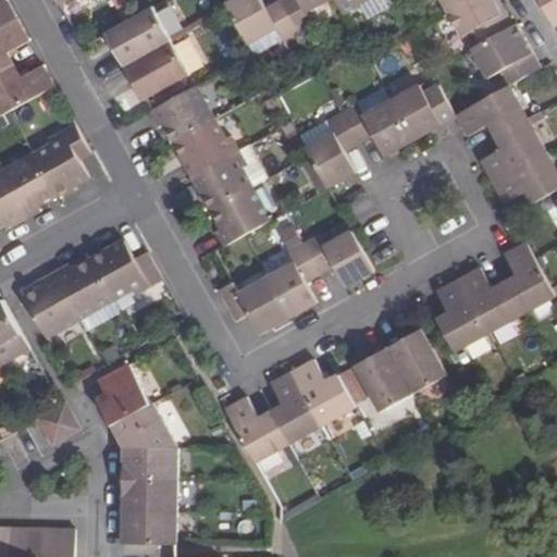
[(0,29),(16,21),(5,0),(0,2),(0,29)]
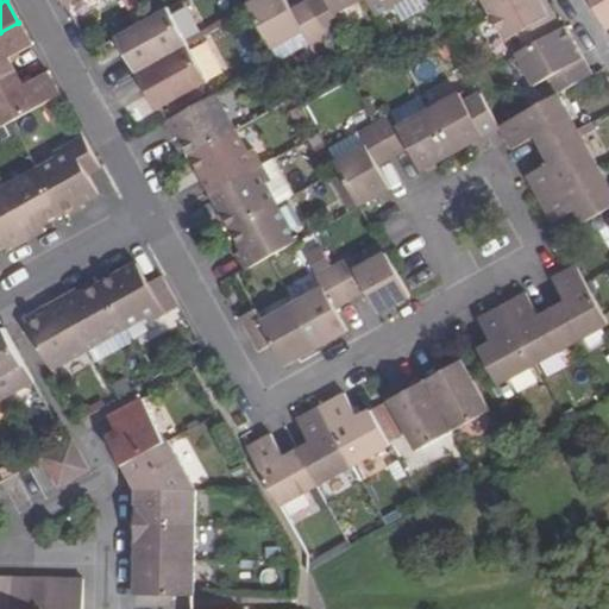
[(325,36),(305,0),(303,0),(299,4),(290,8),(286,0),(256,0),(248,5),(271,50),(301,32),(308,43),(325,36)]
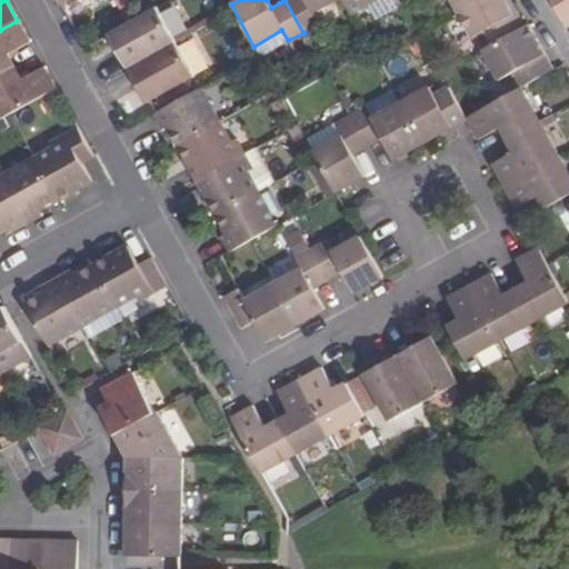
[(285,0),(303,33),(317,23),(312,13),(336,0),(285,0)]
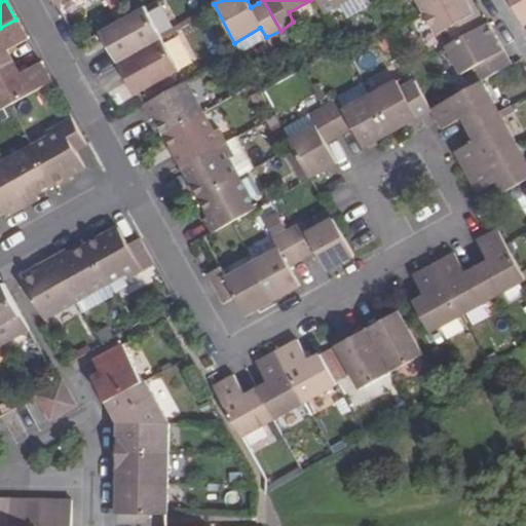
[(315,0),(326,17),(339,9),(337,5),(346,0),(315,0)]
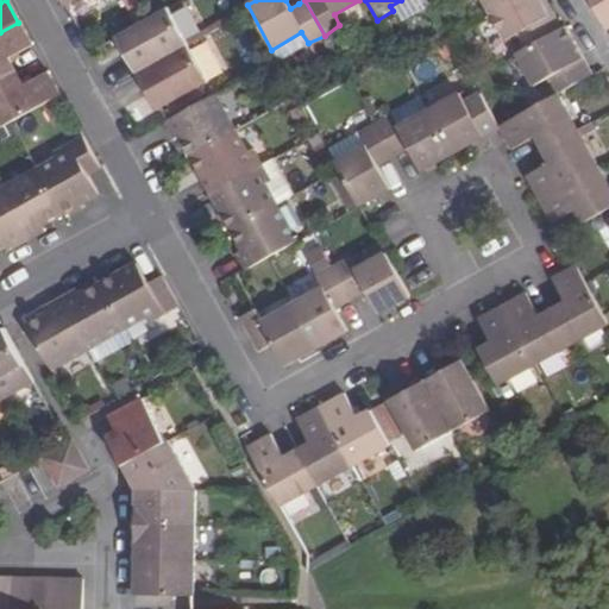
[(482,0),(488,10),(506,0),(482,0)]
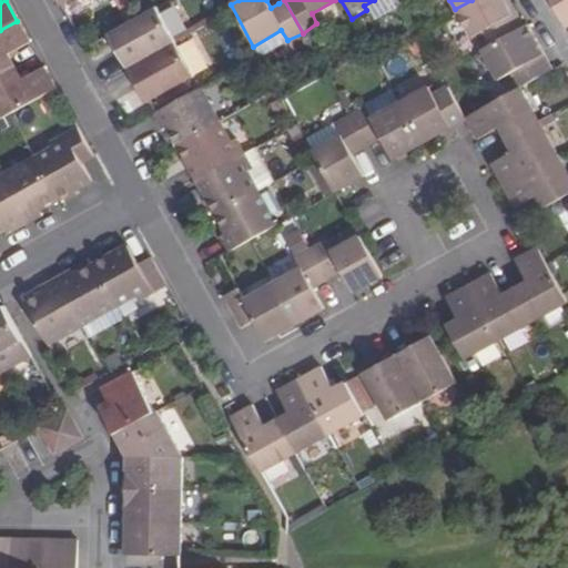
[(472,0),(455,9),(472,39),(483,32),(490,47),(525,28),(515,11),(509,0),(472,0)]
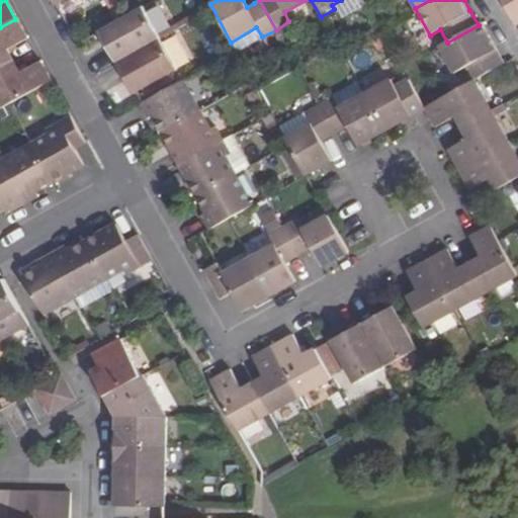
[(517,0),(503,0),(517,25),(517,0)]
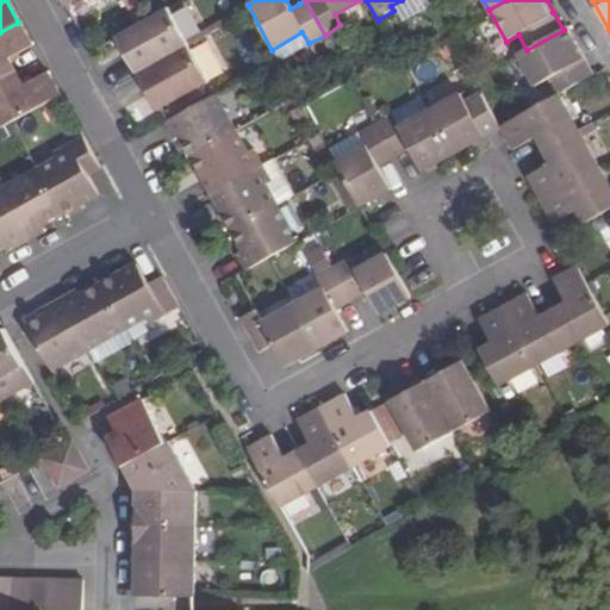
[(187,45),(167,8),(116,36),(125,54),(136,74),(187,45)]
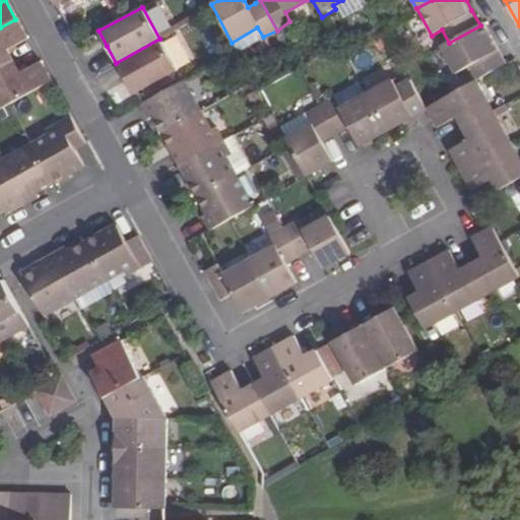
[(26,40),(15,19),(0,27),(0,68),(12,62),(9,56),(6,51),(26,40)]
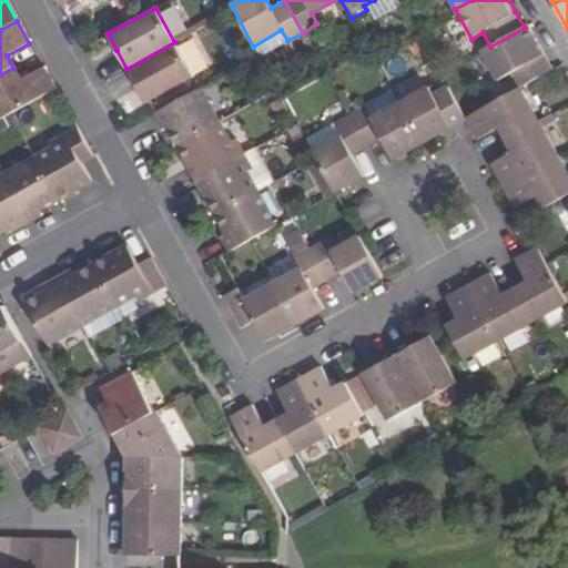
[(540,48),(528,26),(525,28),(490,47),(483,51),(499,80),(513,73),(520,88),(553,70),(540,48)]
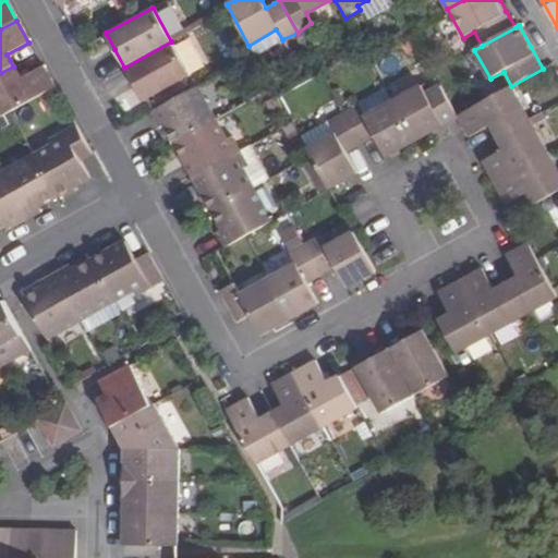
[(190,74),(171,41),(124,68),(132,81),(144,99),(190,74)]
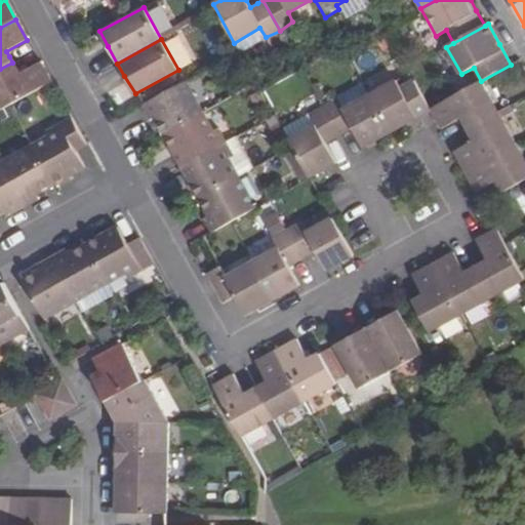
[(51,83),(40,63),(18,74),(16,70),(12,63),(0,69),(0,107),(1,111),(8,108),(51,83)]
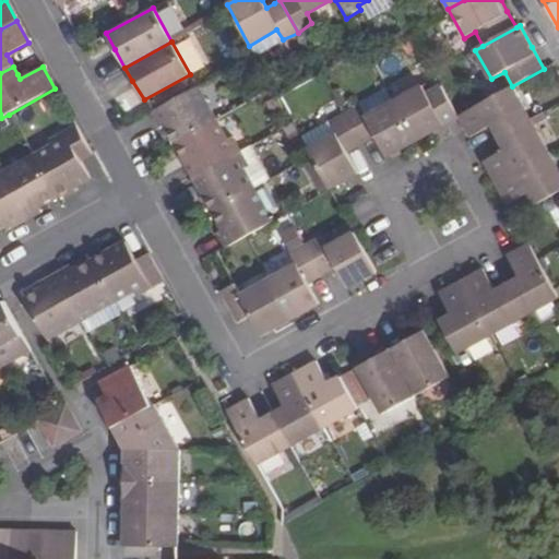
[(423,84),(392,100),(415,141),(432,131),(459,116),(440,85),(428,93),(423,84)]
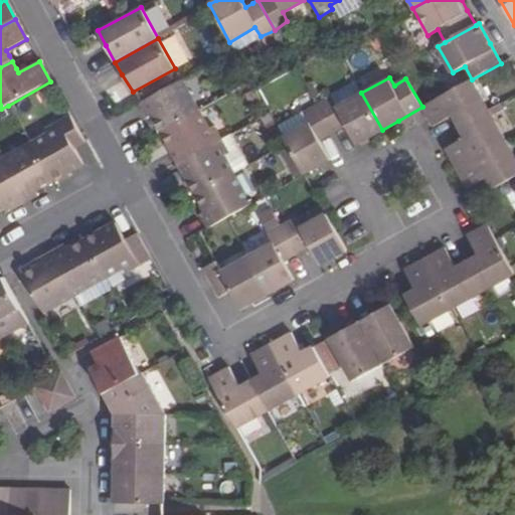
[(198,111),(181,79),(138,103),(147,117),(152,116),(156,123),(161,131),(198,111)]
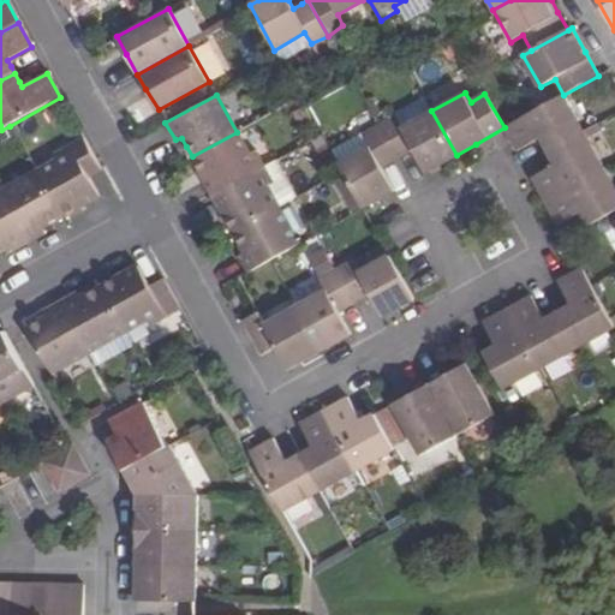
[(583,131),(563,95),(505,127),(517,151),(541,138),(545,144),(549,150),(583,131)]
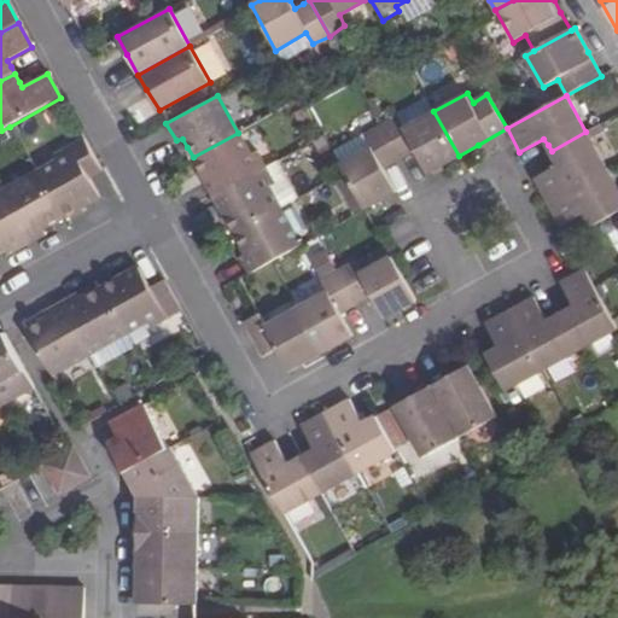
[(402,128),(433,111),(427,100),(395,118),(402,128)]
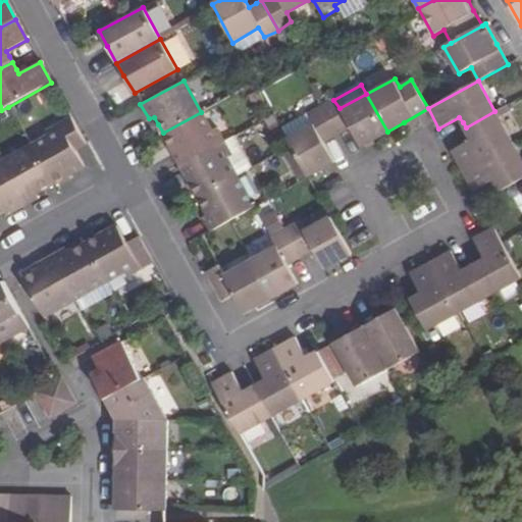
[(387,132),(366,94),(340,108),(333,100),(320,106),(336,135),(344,133),(349,129),(360,147),(387,132)]
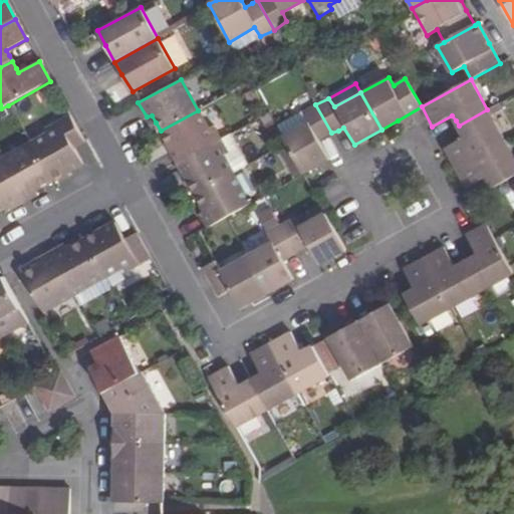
[(331,133),(315,104),(302,113),(307,122),(281,137),(285,143),(302,173),(330,158),(319,140),(325,136),(331,133)]
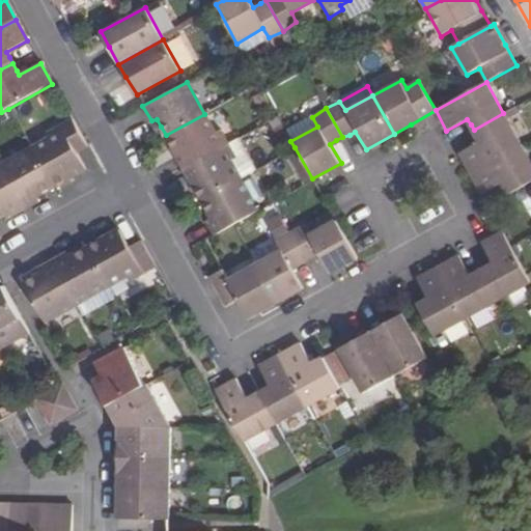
[(520,143),(503,113),(474,130),(476,135),(478,140),(458,154),(469,172),(520,143)]
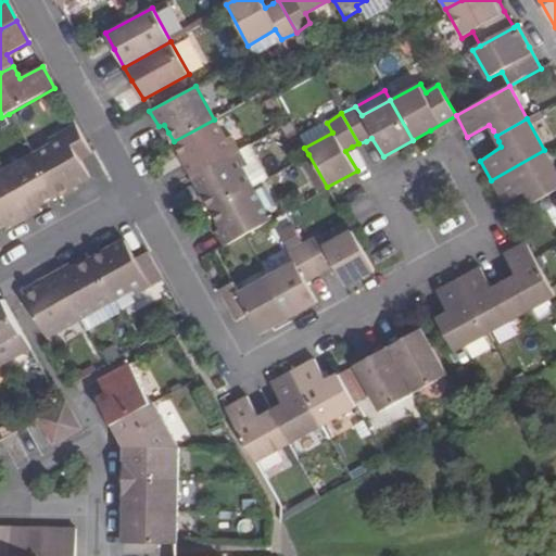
[(226,139),(214,119),(174,141),(184,160),(191,176),(239,150),(231,136),(226,139)]
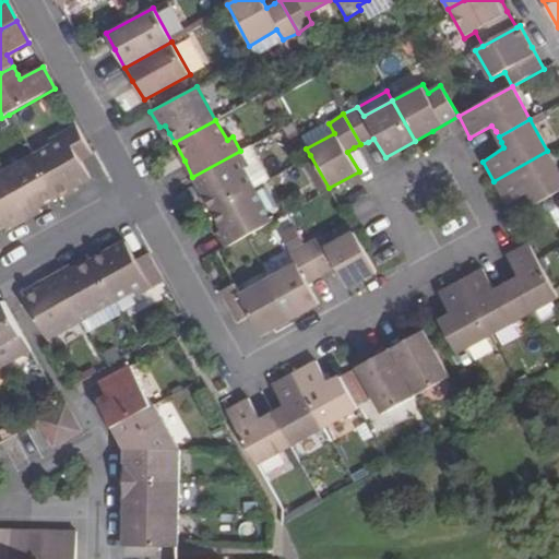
[(334,133),(329,123),(300,138),(306,149),(334,133)]
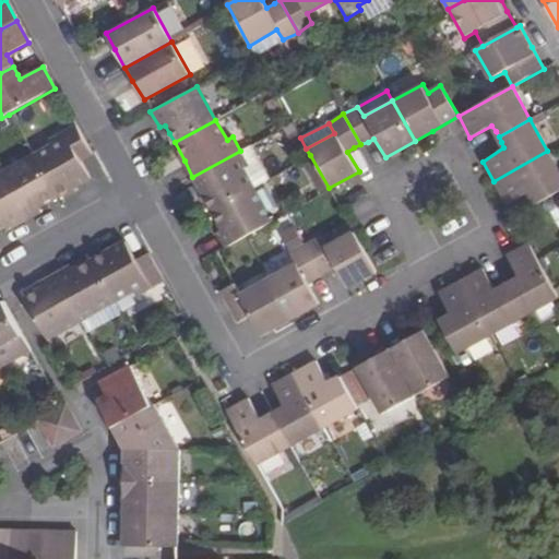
[(51,145),(32,156),(55,199),(88,179),(80,162),(86,158),(91,154),(75,126),(49,140),(51,145)]
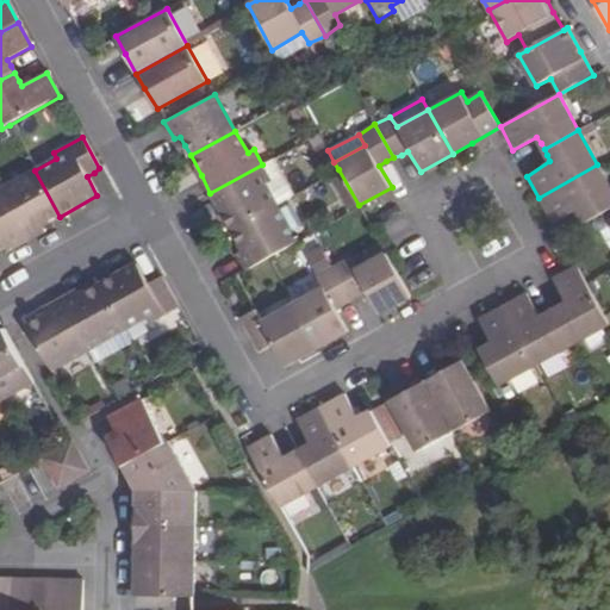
[(271,181),(262,165),(210,193),(218,207),(231,229),(277,204),(266,185),(271,181)]
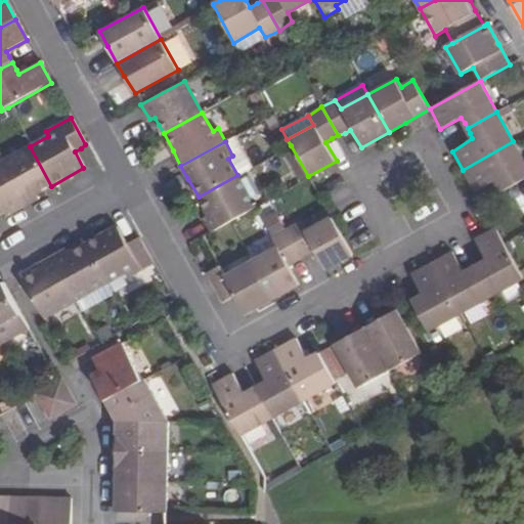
[(523,179),(523,162),(513,141),(463,170),(475,191),(495,180),(499,186),(503,192),(523,179)]
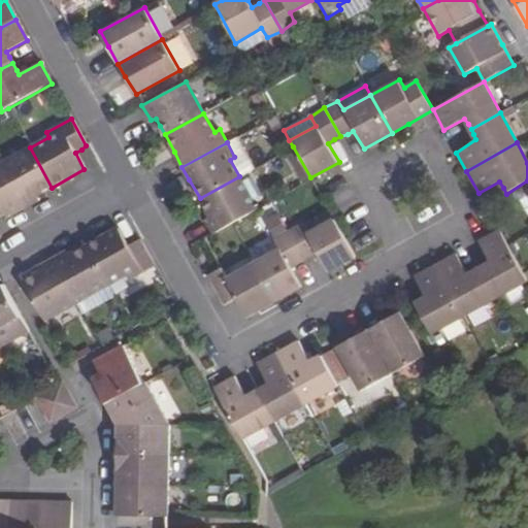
[(52,188),(30,147),(0,165),(0,166),(24,209),(38,202),(37,197),(43,193),(52,188)]
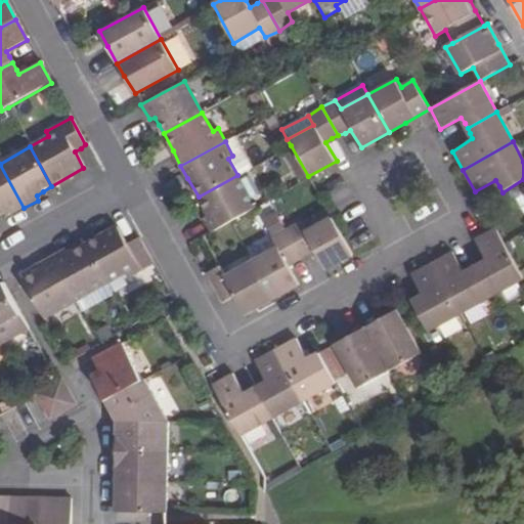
[(24,208),(0,165),(0,215),(8,212),(9,215),(24,208)]
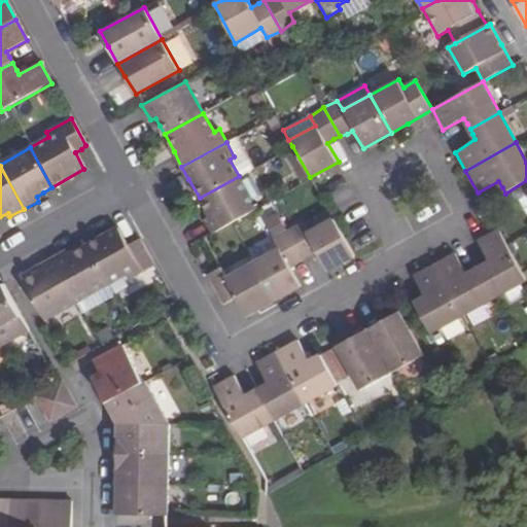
[(256,208),(239,176),(200,198),(209,215),(204,219),(212,233),(230,222),(256,208)]
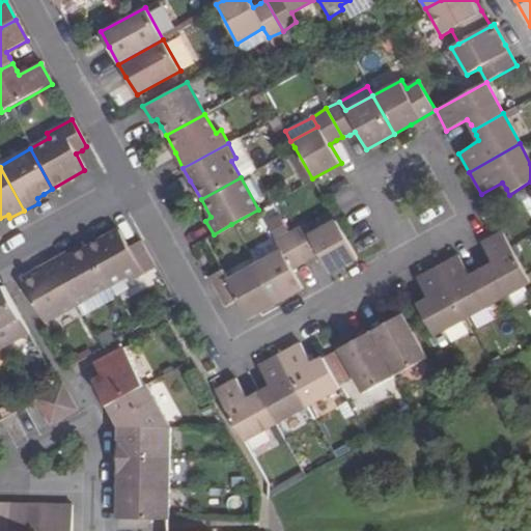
[(303,226),(289,233),(306,261),(312,258),(317,255),(329,272),(355,257),(334,220),(308,235),(303,226)]
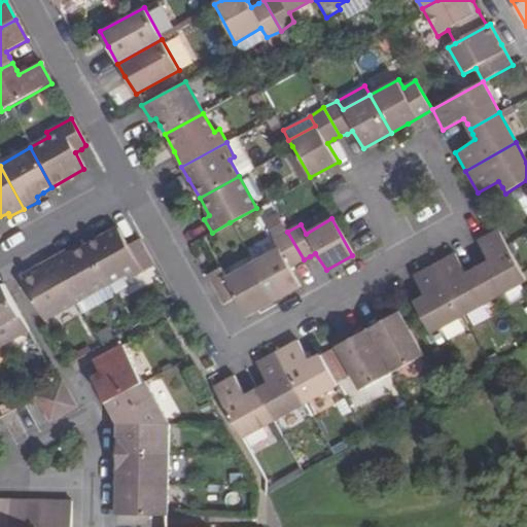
[(129,246),(118,230),(103,239),(86,248),(107,286),(126,276),(129,280),(142,273),(129,246)]
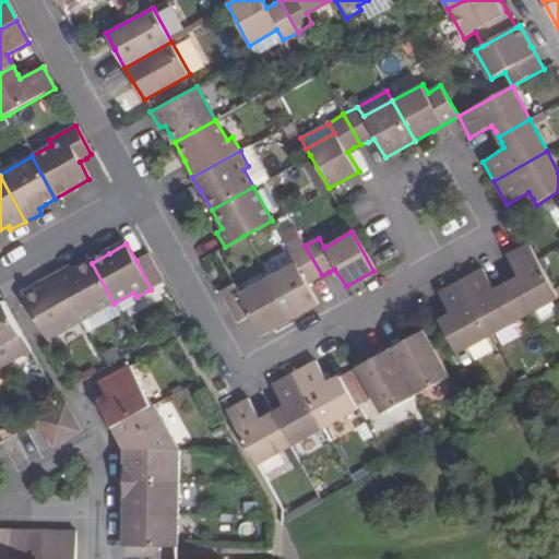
[(537,260),(528,244),(507,256),(518,276),(512,280),(506,284),(523,316),(557,297),(554,290),(537,260)]
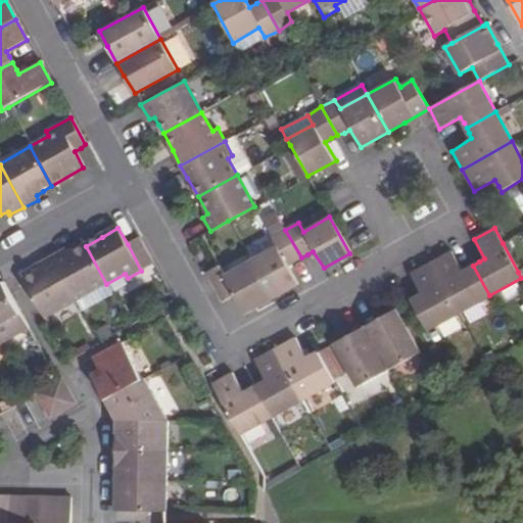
[(301,257),(285,230),(272,236),(276,247),(250,262),(271,297),(298,283),(289,266),(294,262),(301,257)]
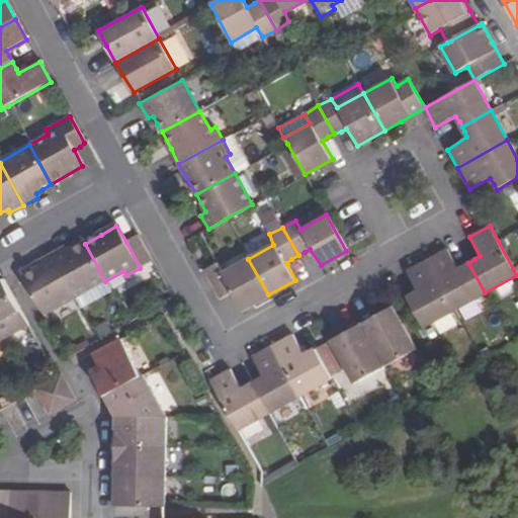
[(105,281),(85,244),(77,248),(68,253),(64,247),(51,255),(75,297),(105,281)]
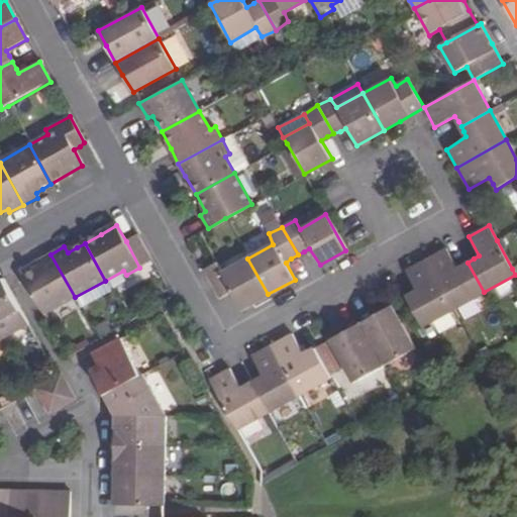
[(484,292),(468,263),(461,266),(456,269),(446,249),(425,261),(452,309),(484,292)]
